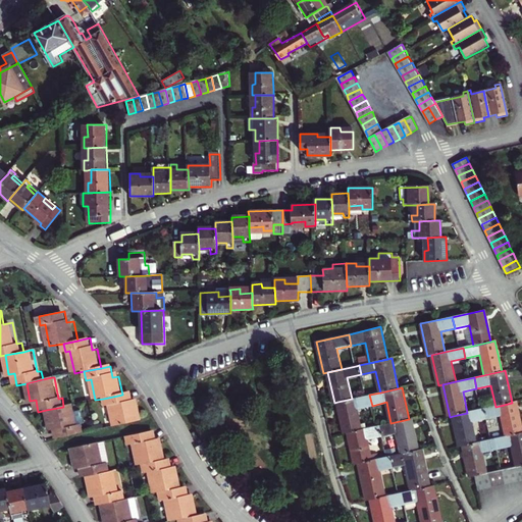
[(122,395),(103,399),(105,407),(110,406),(114,428),(126,425),(142,422),(138,404),(133,405),(131,393),(122,395)]
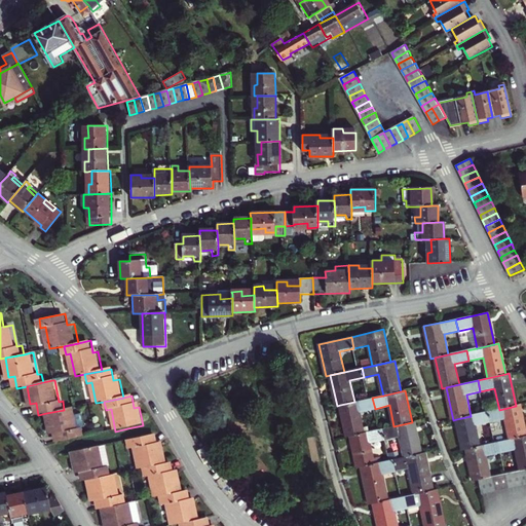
[(361,411),(375,409),(372,398),(369,399),(354,402),(340,405),(347,437),(351,436),(366,433),(361,411)]
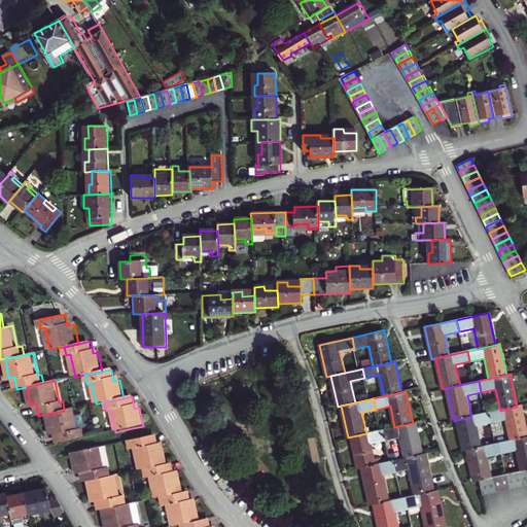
[(506,419),(511,442),(526,437),(526,433),(521,406),(517,407),(500,411),(489,413),(491,423),(506,419)]
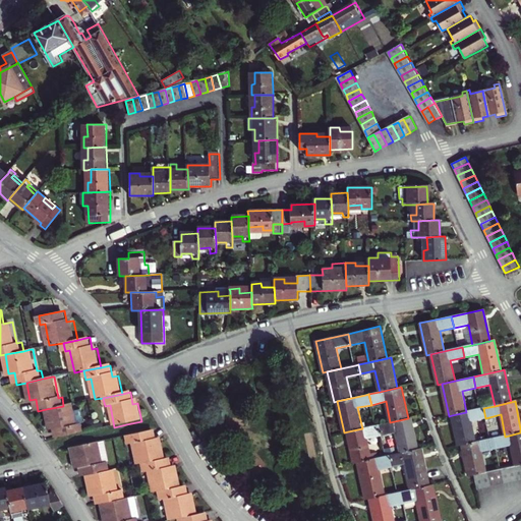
[(58,439),(83,433),(81,424),(85,424),(82,411),(75,412),(73,404),(63,406),(46,409),(49,427),(55,425),(58,439)]
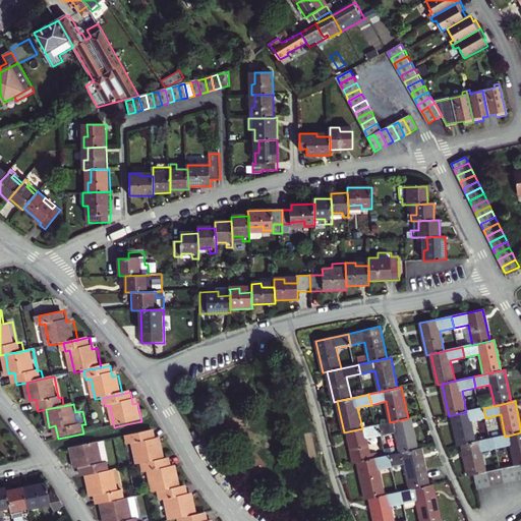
[(477,443),(472,421),(485,418),(483,408),(480,409),(466,412),(452,415),(459,447),(463,446),(477,443)]
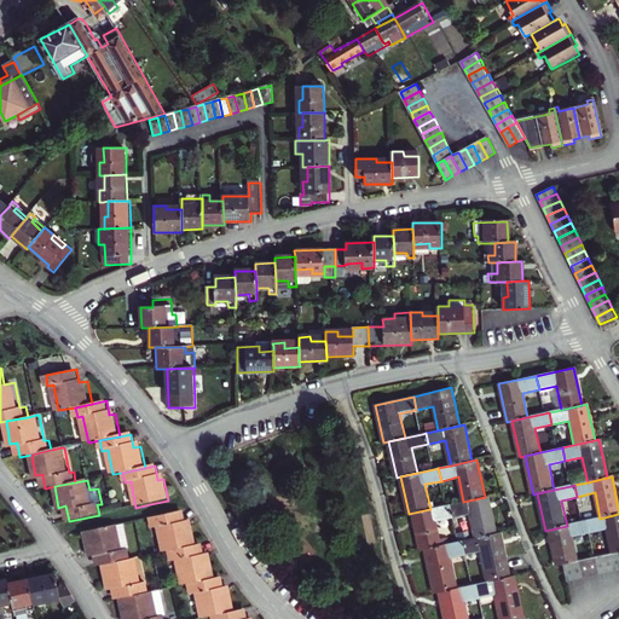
[(476,538),(497,533),(489,496),(485,497),(463,502),(451,504),(455,516),(472,513),(476,538)]
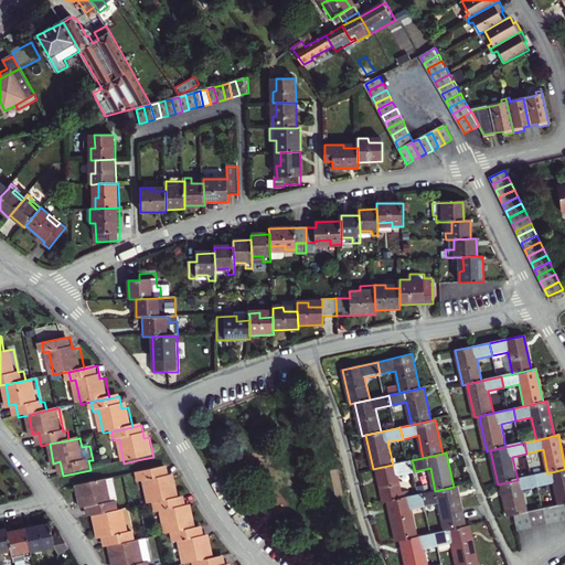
[(388,501),(405,498),(400,475),(415,471),(412,460),(407,461),(393,465),(377,468),(385,502),(388,501)]
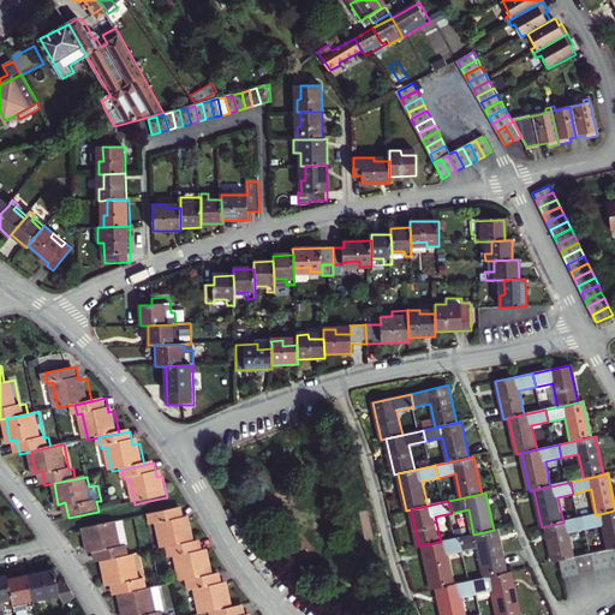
[(162,550),(167,549),(195,544),(190,521),(183,523),(179,511),(150,517),(151,526),(157,525),(162,550)]
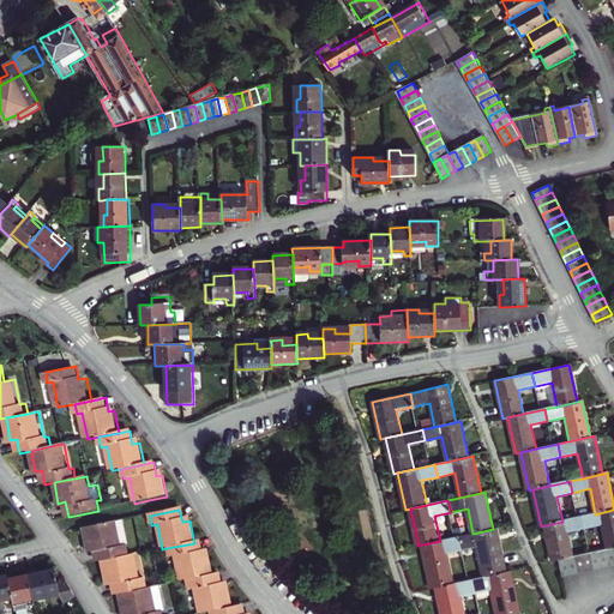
[(583,517),(585,529),(601,525),(607,551),(613,549),(613,548),(613,510),(595,515),(583,517)]
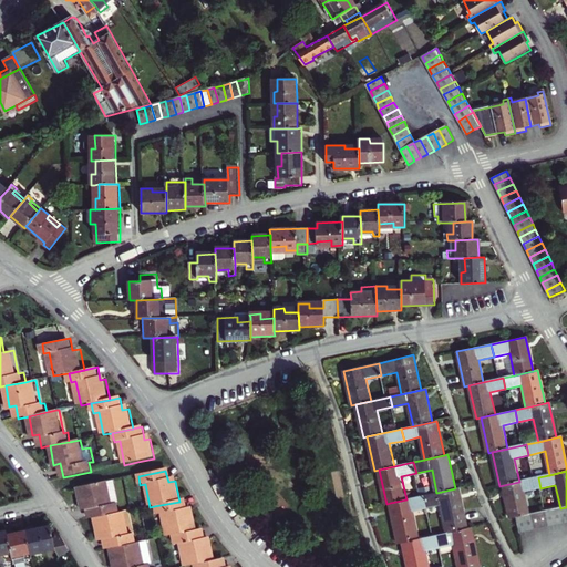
[(524,516),(529,515),(524,492),(540,488),(538,477),(534,478),(519,482),(504,485),(512,518),(516,517),(524,516)]
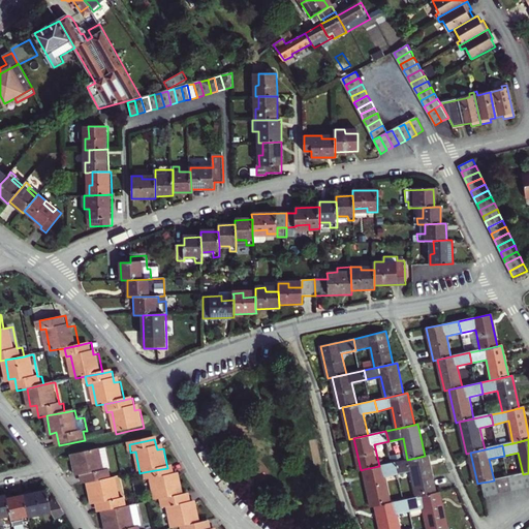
[(84,485),(88,484),(111,479),(109,470),(111,469),(107,452),(100,454),(100,449),(72,456),(75,472),(82,471),(84,485)]
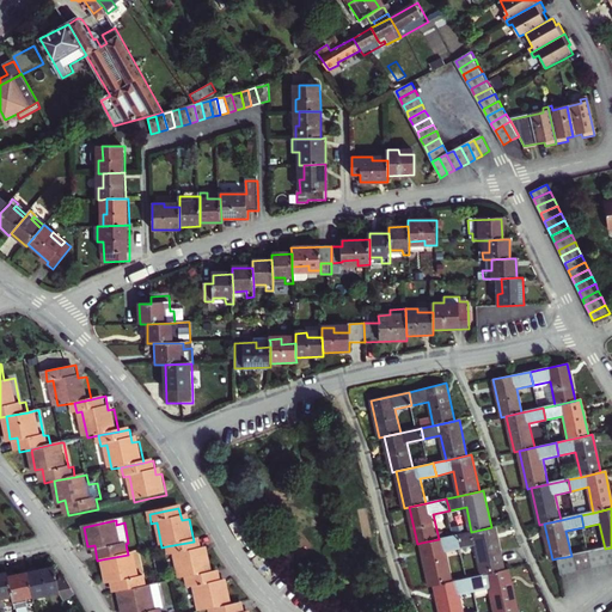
[(483,575),(506,570),(496,526),(491,527),(471,532),(459,534),(461,548),(477,545),(483,575)]
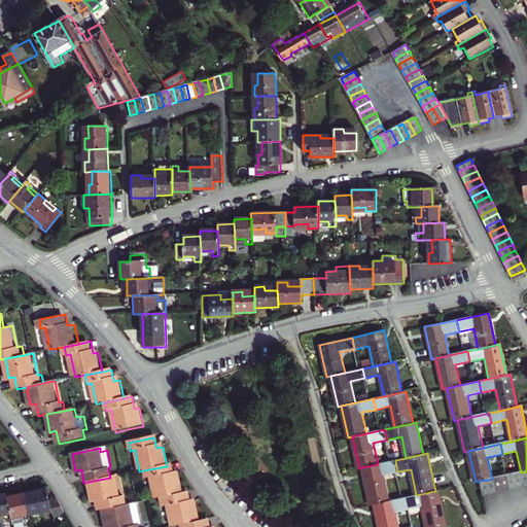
[(253,459),(252,473),(261,473),(262,459),(253,459)]
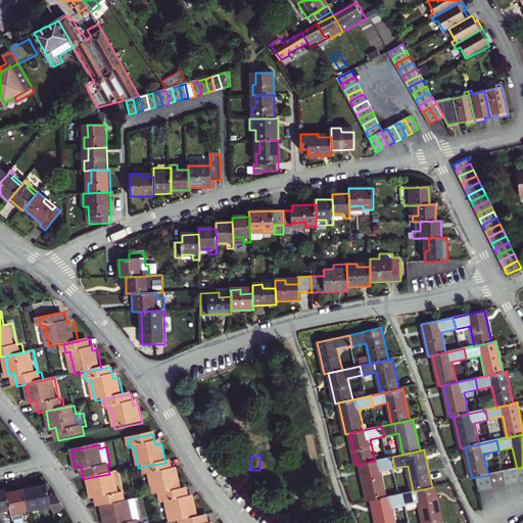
[(382,471),(394,468),(392,457),(388,458),(375,461),(360,464),(368,502),(372,501),(387,496),(382,471)]
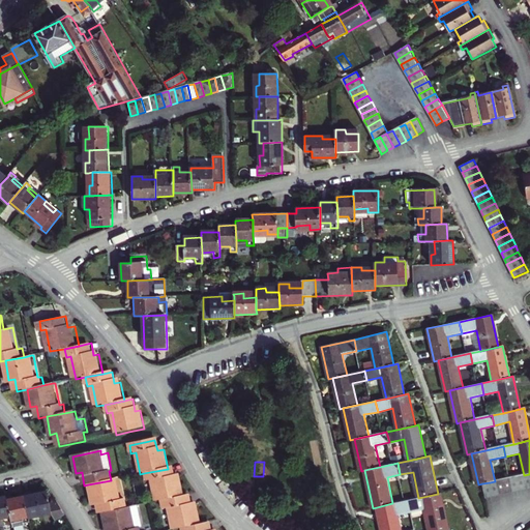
[(168,469),(144,473),(146,481),(150,481),(154,503),(160,502),(182,497),(179,478),(173,479),(171,468),(168,469)]
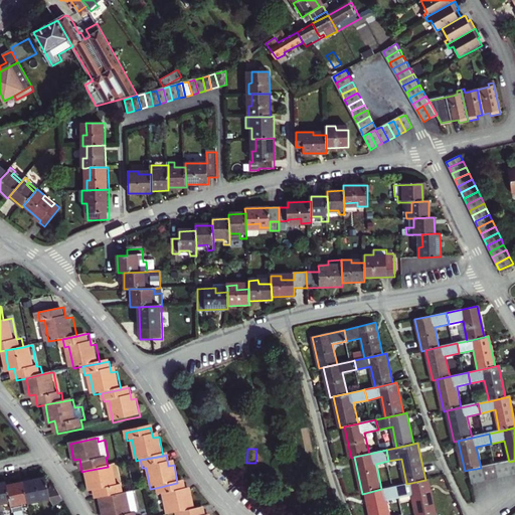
[(511,476),(508,462),(502,463),(505,477),(511,476)]
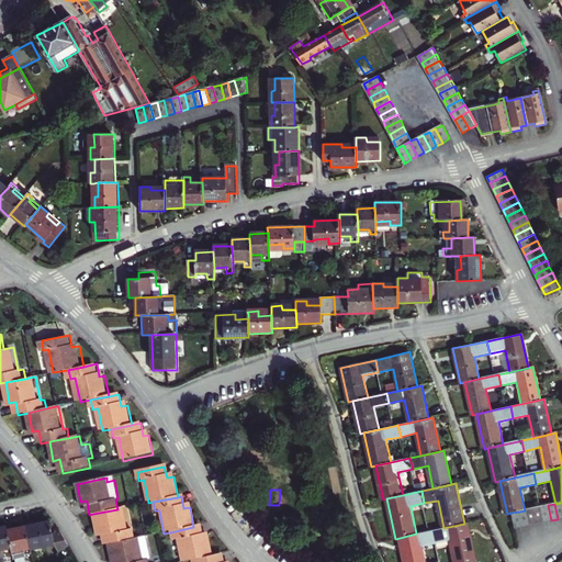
[(548,505),(540,507),(544,523),(551,520),(548,505)]
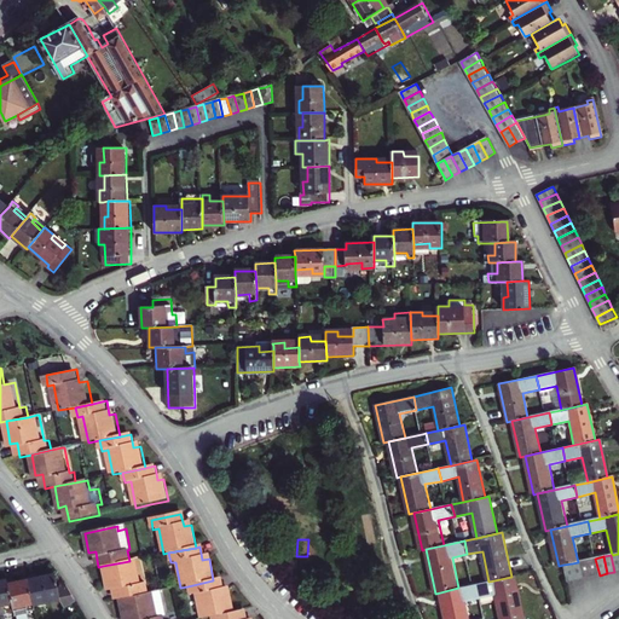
[(595,559),(588,560),(591,577),(600,576),(595,559)]
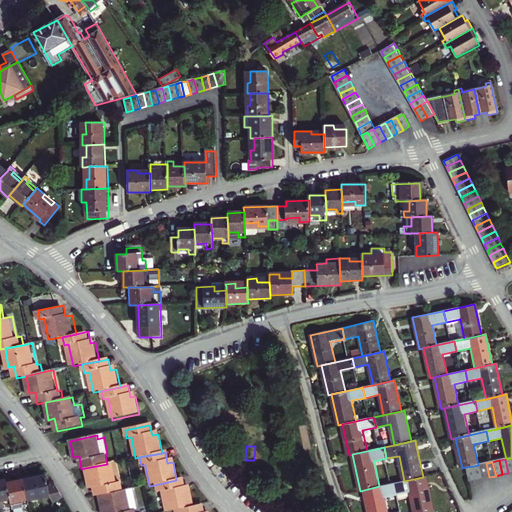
[(96,496),(98,496),(123,491),(121,482),(116,483),(112,463),(107,464),(85,468),(88,485),(93,484),(96,496)]
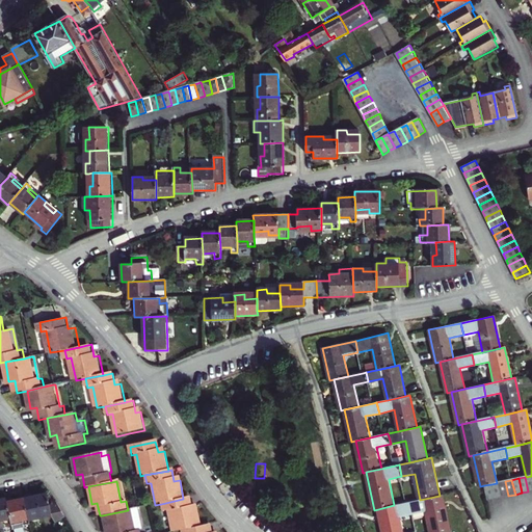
[(505,481),(498,483),(501,498),(508,496),(505,481)]
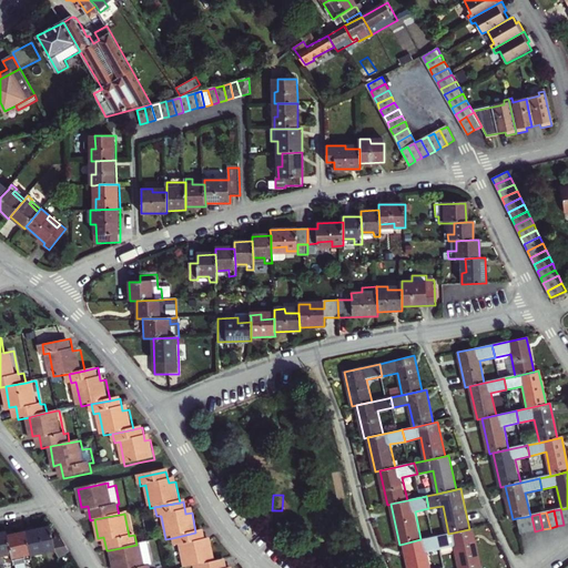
[(530,516),(525,517),(528,533),(535,531),(531,516),(530,516)]
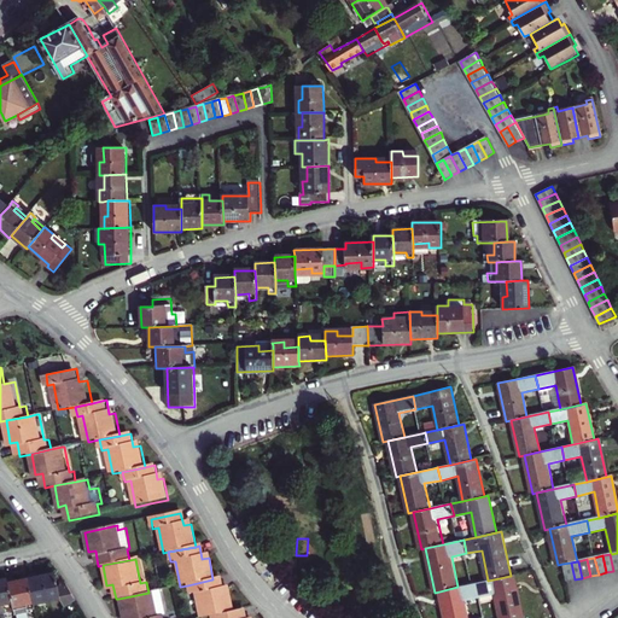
[(563,564),(566,582),(575,579),(571,563),(563,564)]
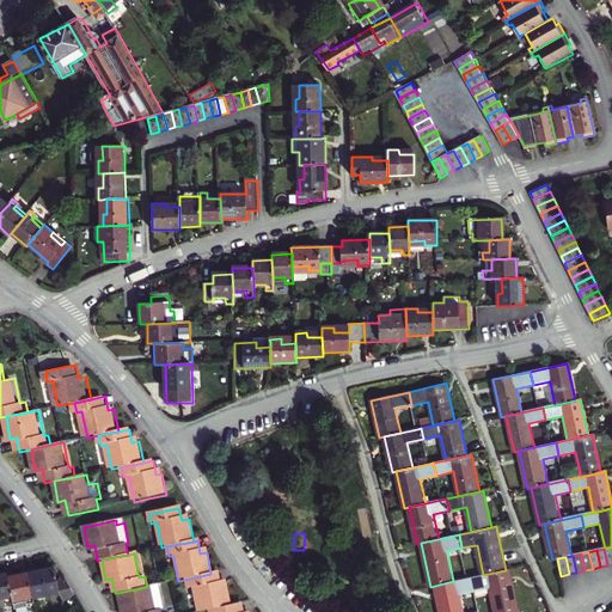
[(34,594),(49,591),(60,588),(65,597),(74,591),(66,575),(59,577),(55,564),(28,569),(32,591),(34,594)]
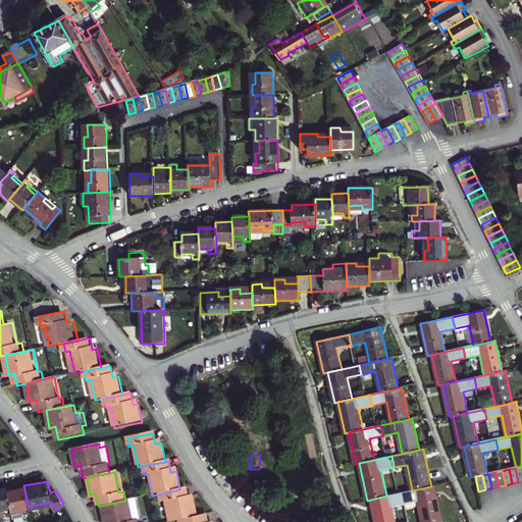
[(23,485),(6,489),(11,510),(11,512),(11,513),(12,514),(12,516),(24,514),(23,513),(30,511),(29,509),(29,507),(28,504),(23,485)]
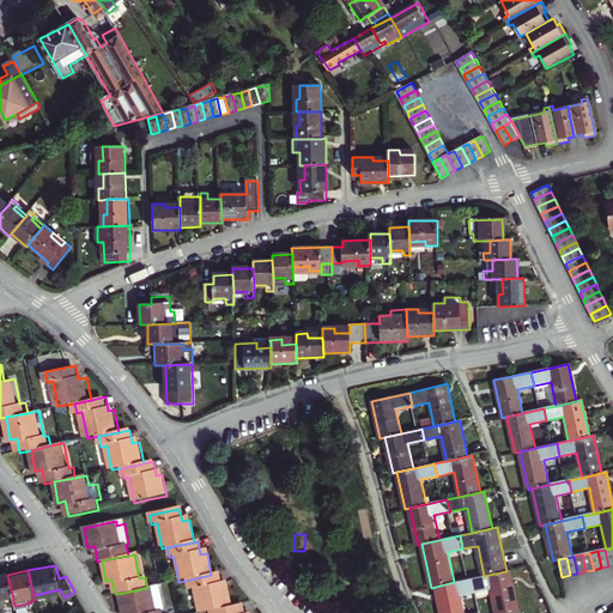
[(477,592),(492,588),(497,612),(521,612),(511,570),(507,571),(484,576),(474,578),(477,592)]
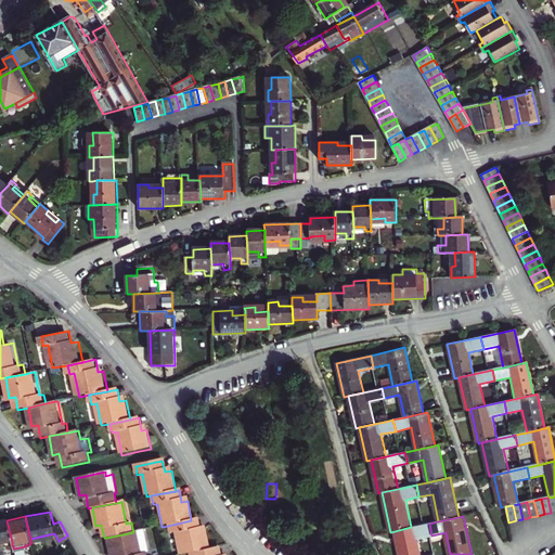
[(0,541),(5,540),(5,543),(7,545),(12,544),(12,542),(7,520),(7,517),(0,518),(0,541)]
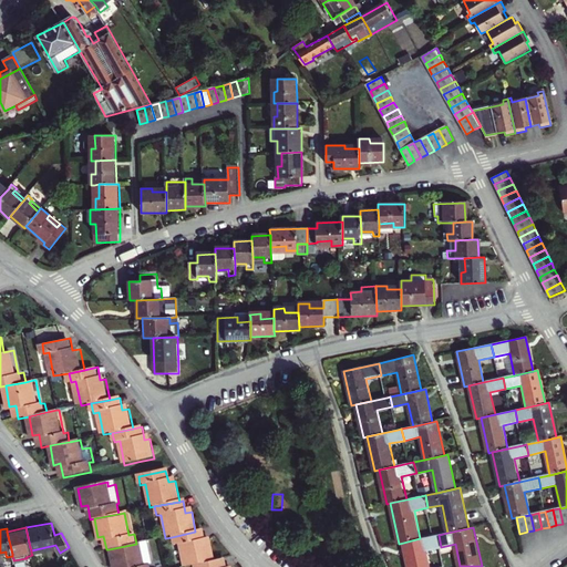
[(183,566),(193,566),(213,563),(209,544),(203,545),(199,532),(195,532),(172,537),(174,545),(178,545),(183,566)]
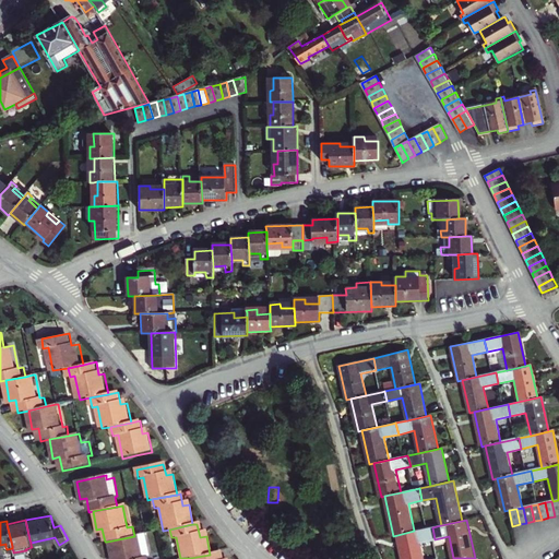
[(439,558),(431,558),(425,558),(421,543),(435,539),(432,527),(428,528),(414,531),(397,535),(402,558),(439,558)]
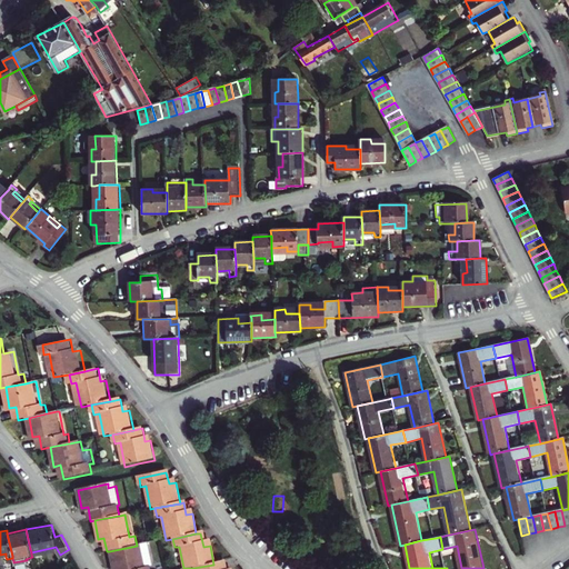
[(119,568),(150,568),(150,567),(152,566),(148,543),(140,545),(137,546),(109,551),(112,568),(116,568),(119,568)]
